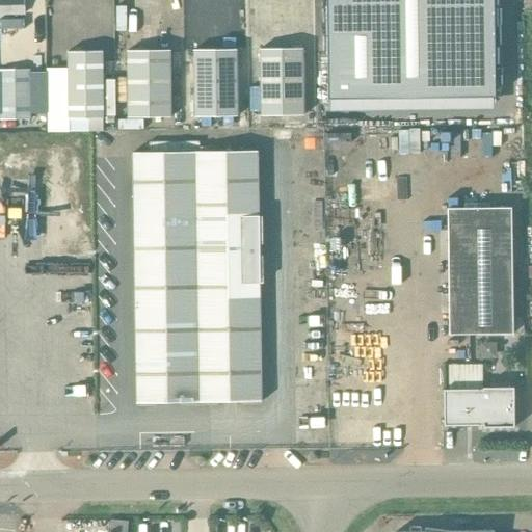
[(24,0),(0,0),(0,16),(25,16),(24,0)]
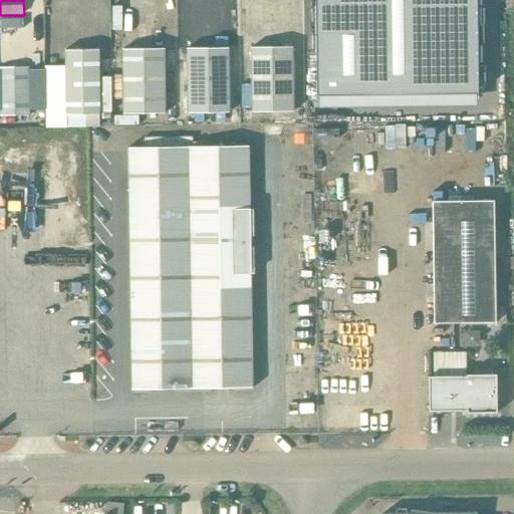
[(316,0),(317,97),(481,98),(478,0),(316,0)]
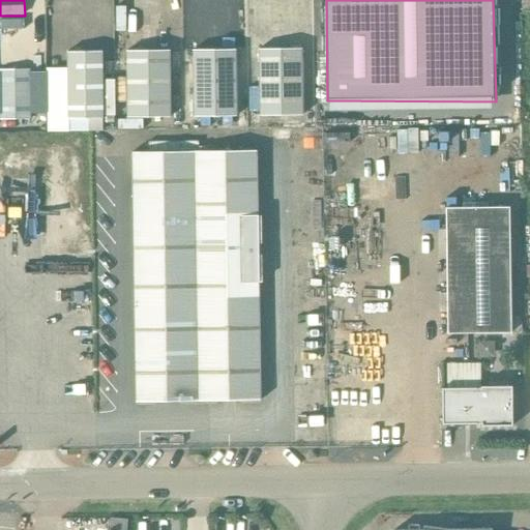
[(259,50),(260,116),(302,116),(302,49),(259,50)]
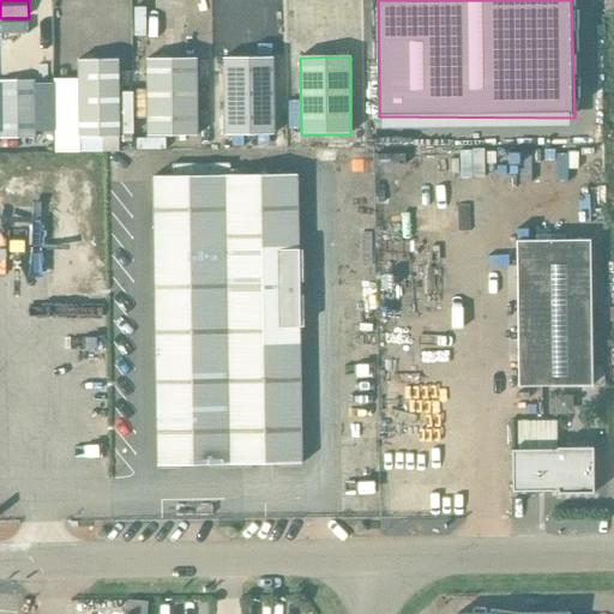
[(275,134),(274,58),(223,59),(224,136),(275,134)]
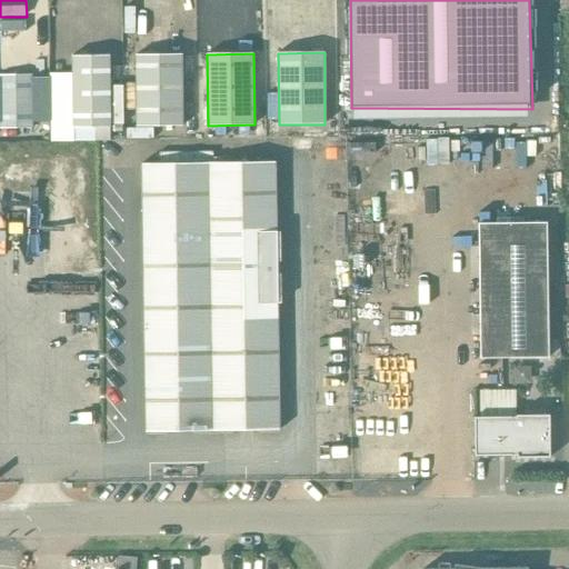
[(136,56),(137,127),(183,127),(182,55),(136,56)]
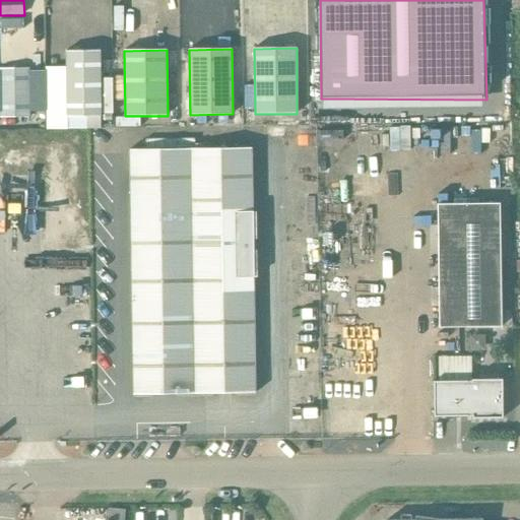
[(66,51),(67,117),(102,116),(101,51),(66,51)]
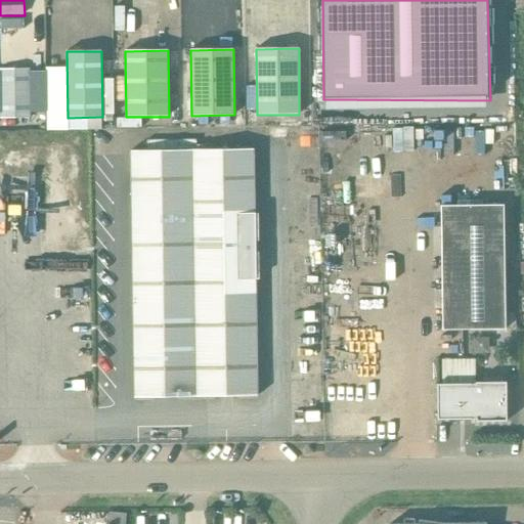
[(0,104),(0,119),(3,119),(3,130),(30,130),(30,118),(30,69),(0,69),(0,104)]
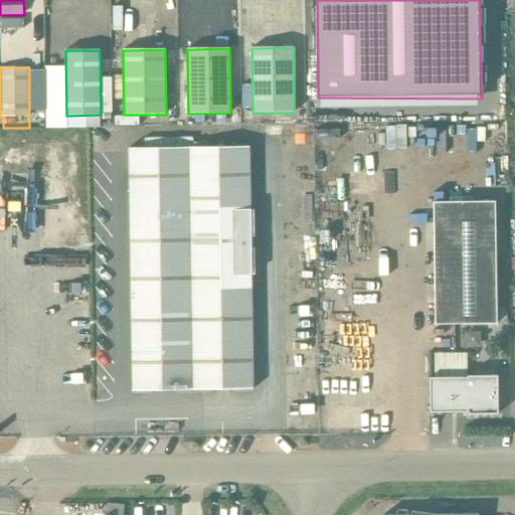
[(253,389),(253,369),(249,147),(189,148),(192,390),(253,389)]
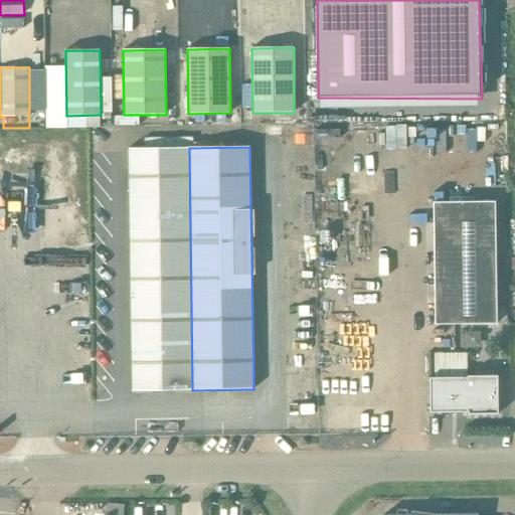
[(132,391),(192,390),(189,148),(128,149),(132,391)]
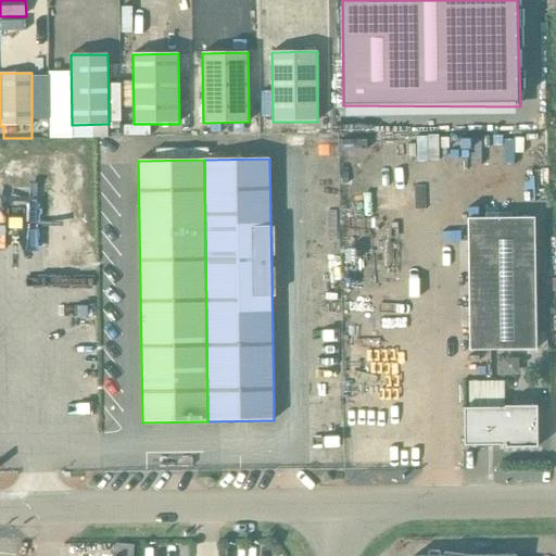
[(533,218),(468,218),(469,351),(534,350),(533,218)]
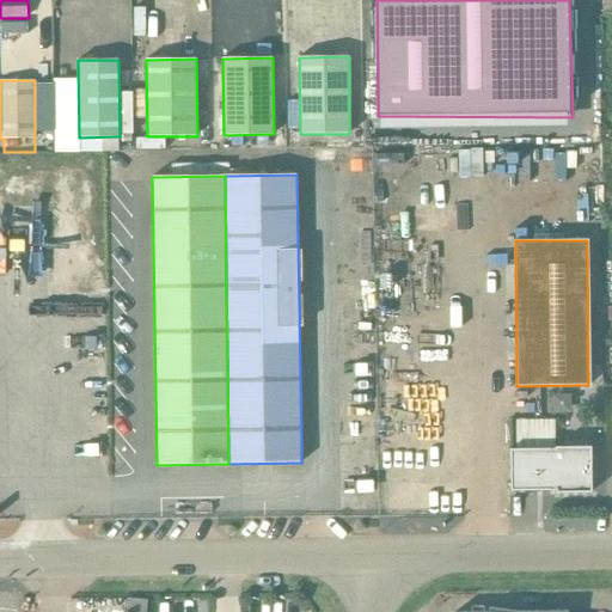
[(550,448),(510,450),(510,490),(551,490),(551,489),(556,489),(556,493),(592,493),(591,446),(555,446),(555,450),(550,450),(550,448)]
